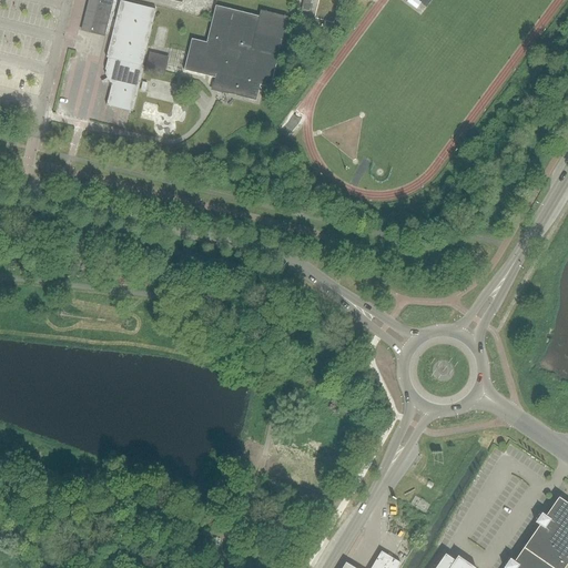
[(82,30),(92,32),(105,36),(113,0),(90,0),(83,26),(82,30)]
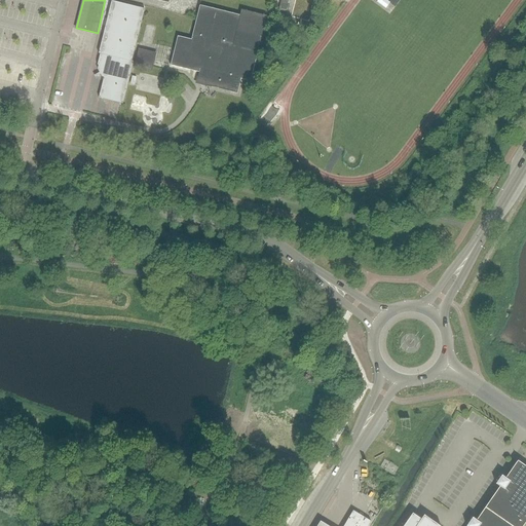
[(284,0),(280,0),(278,10),(287,12),(289,4),(288,4),(288,1),(284,0)]
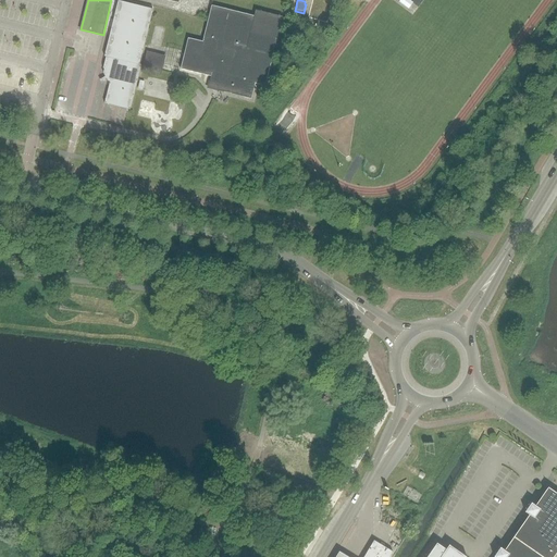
[(409,0),(400,0),(399,2),(409,9),(413,2),(409,0)]
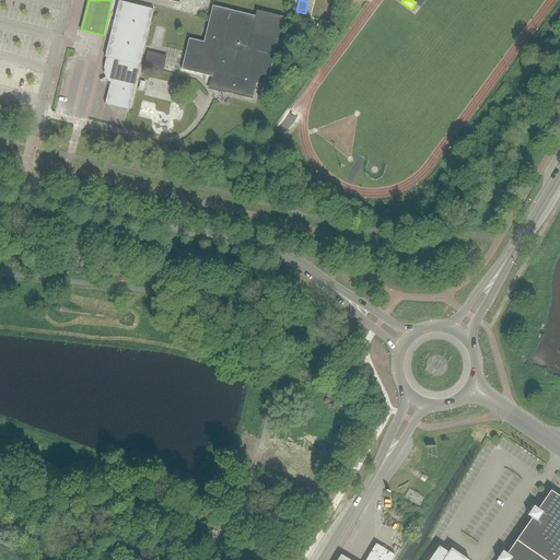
[(140,66),(146,47),(154,10),(119,1),(104,57),(106,57),(103,69),(104,69),(103,73),(109,82),(111,82),(105,104),(130,111),(142,66),(140,66)]
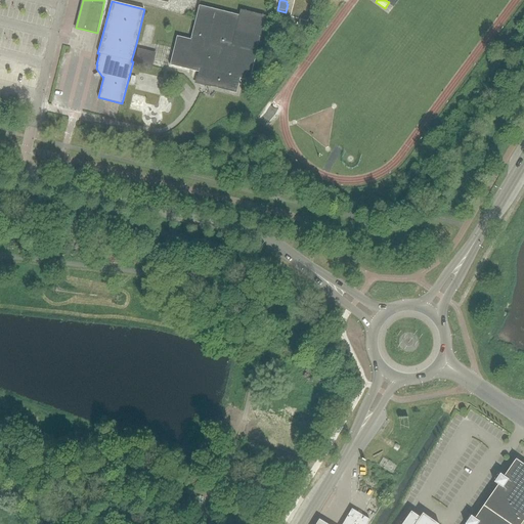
[(241,10),(239,15),(200,5),(190,40),(177,36),(170,64),(199,73),(195,83),(236,93),(239,79),(250,81),(266,16),(241,10)]
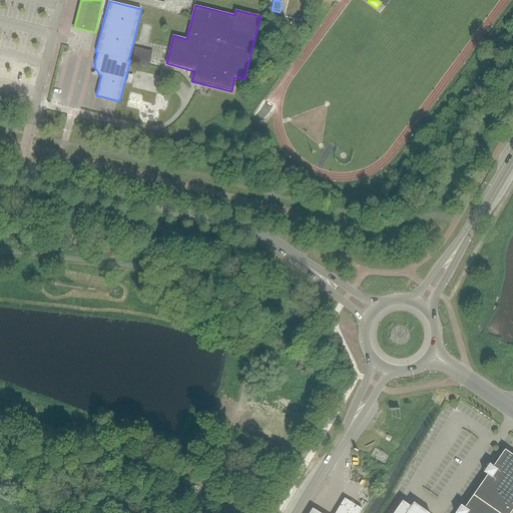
[(148,69),(152,52),(136,48),(131,65),(148,69)]
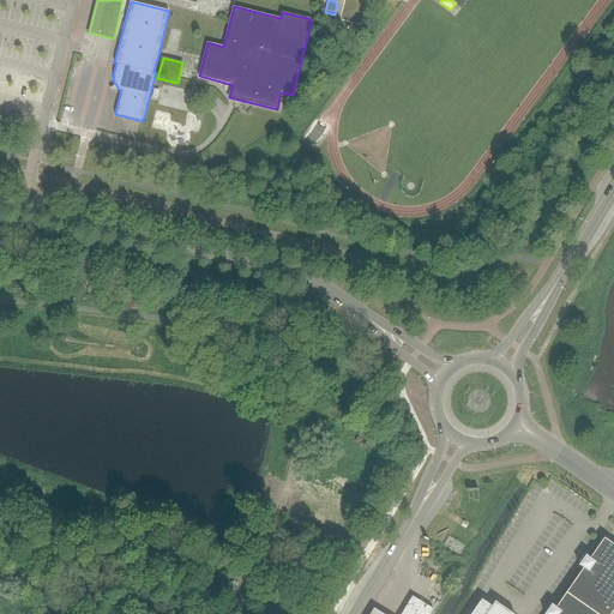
[(566,593),(596,613),(609,613),(613,608),(613,549),(601,543),(590,558),(585,555),(578,565),(583,569),(566,593)]
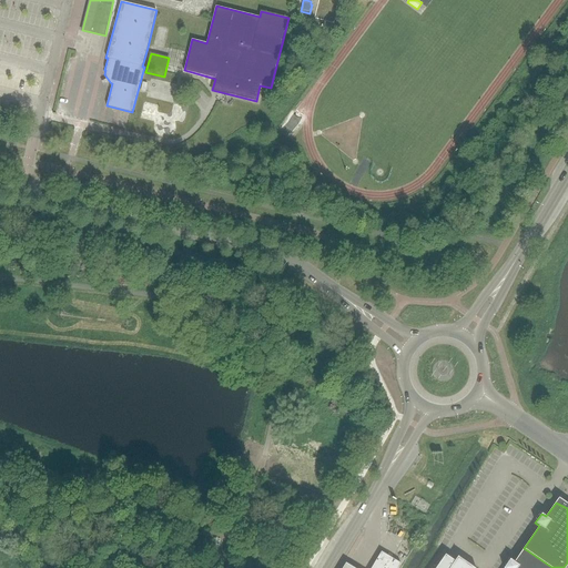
[(551,567),(524,548),(514,563),(510,559),(504,567),(551,567)]
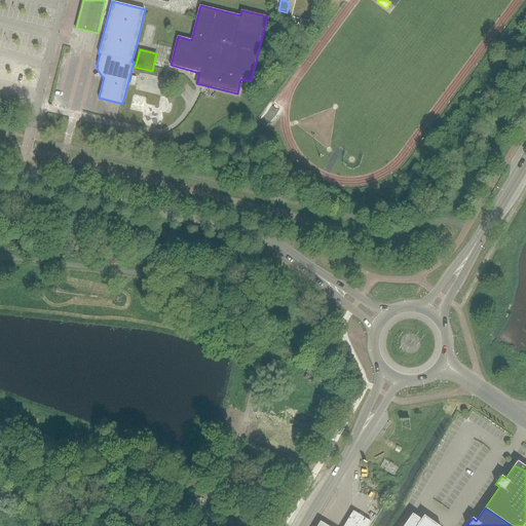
[(343,525),(368,525),(371,522),(352,512),(343,525)]
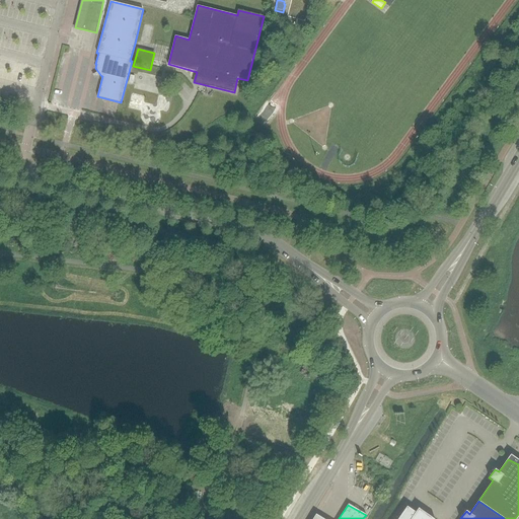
[(433,518),(419,508),(416,512),(406,507),(397,518),(433,518)]
